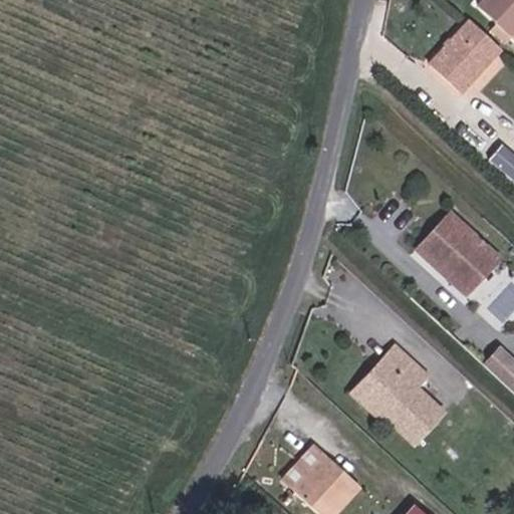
[(513,0),(482,0),(477,6),(508,35),(513,29),(513,0)]
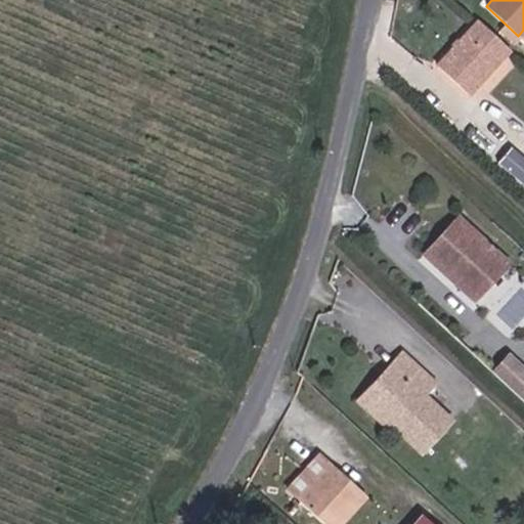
[(467,95),(509,49),(478,20),(436,68),(467,95)]
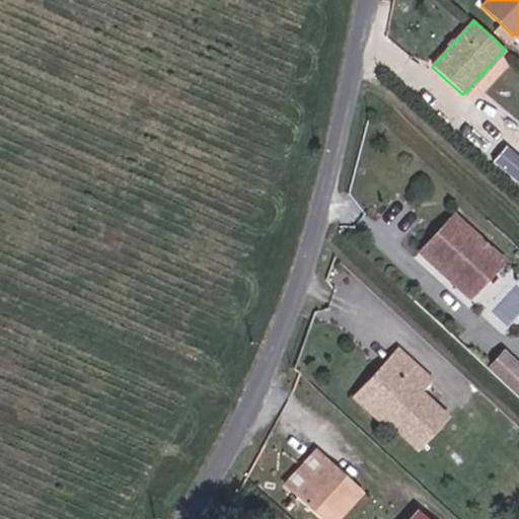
[(518,177),(518,149),(511,142),(497,158),(518,177)]
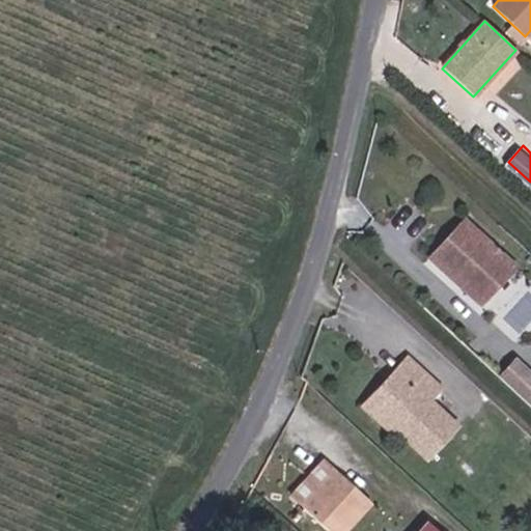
[(477,303),(510,263),(458,218),(424,257),(477,303)]
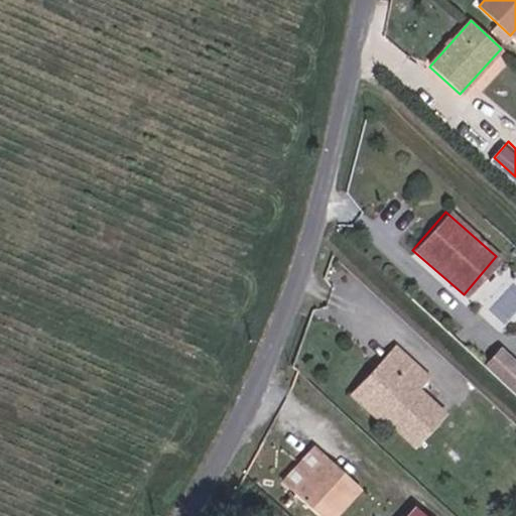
[(515,363),(500,348),(482,367),(514,396),(515,393),(515,363)]
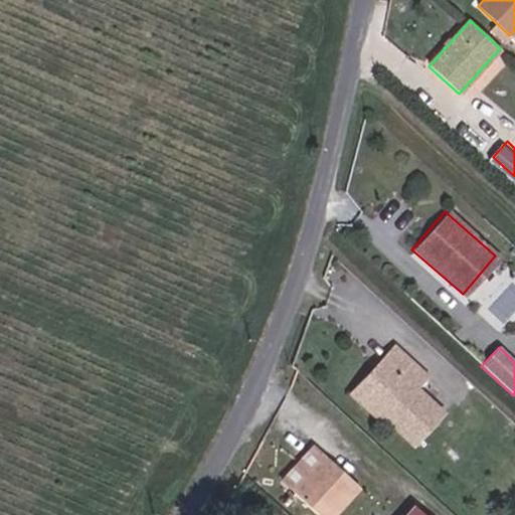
[(395,349),(384,362),(390,367),(365,396),(390,418),(387,421),(412,443),(440,411),(413,388),(425,375),(395,349)]
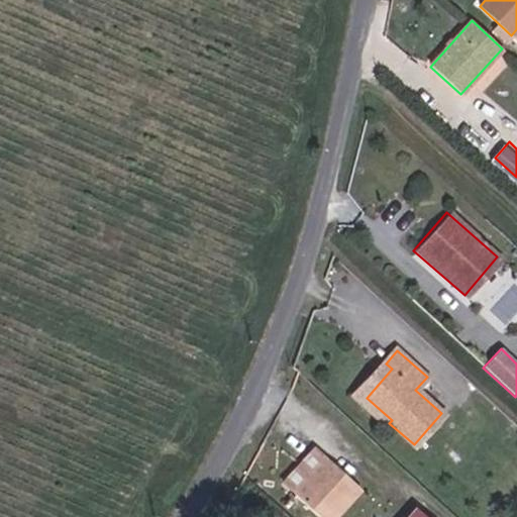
[(386,427),(389,423),(392,420),(367,398),(392,369),(386,364),(384,360),(351,397),(386,427)]
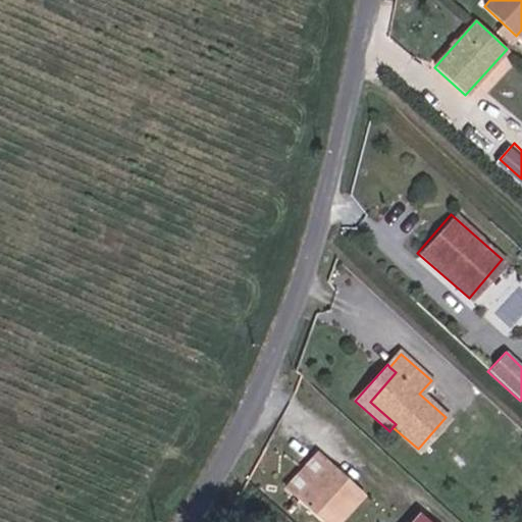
[(285,489),(321,521),(337,521),(364,493),(319,453),(285,489)]
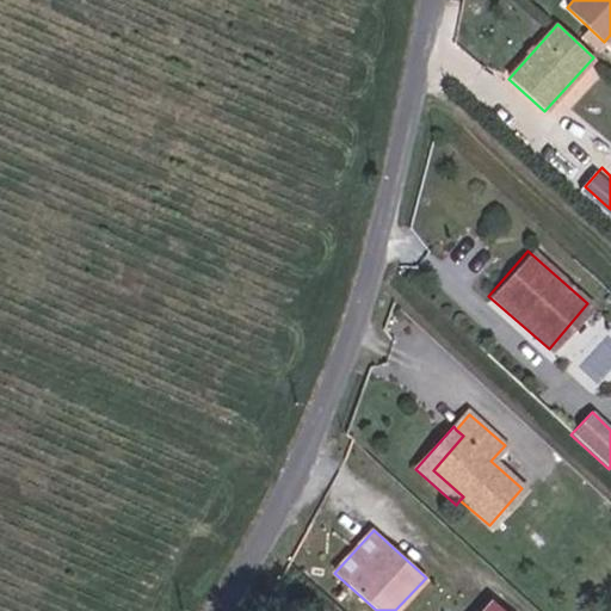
[(482,610),(504,610),(493,600),(482,610)]
